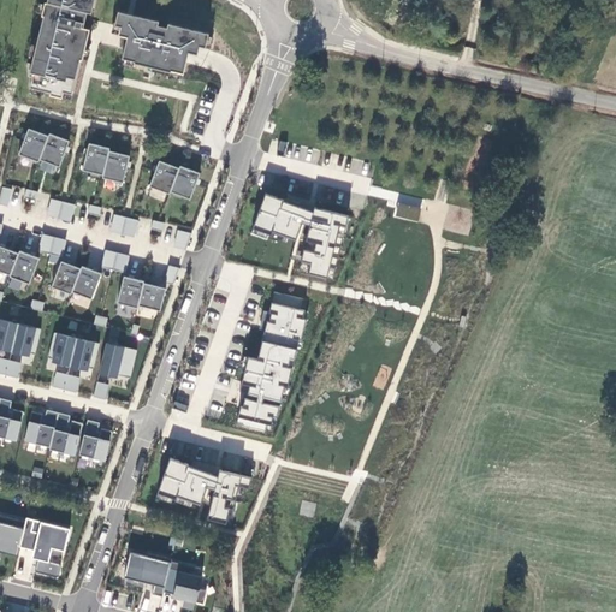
[(43,0),(43,5),(41,4),(37,18),(40,19),(25,78),(29,79),(27,90),(47,95),(47,99),(59,101),(60,95),(69,96),(76,63),(81,63),(88,31),(77,29),(78,25),(81,25),(83,15),(87,16),(90,0),(43,0)]
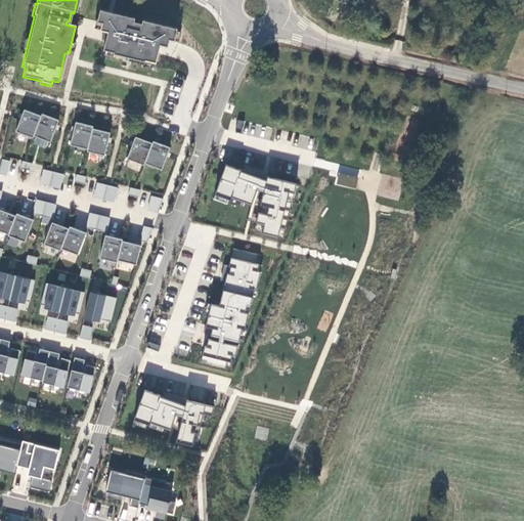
[(132,19),(97,11),(94,24),(98,25),(97,33),(104,34),(100,52),(112,54),(111,55),(142,63),(142,61),(154,64),(158,46),(165,48),(167,41),(176,43),(178,33),(174,32),(174,30),(139,22),(139,25),(131,23),(132,19)]
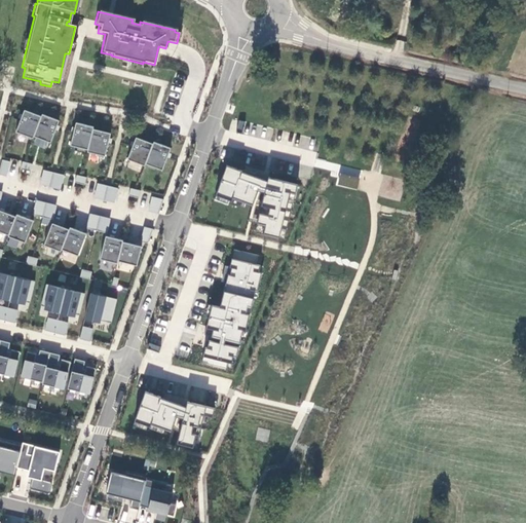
[(41,116),(24,109),(15,132),(33,138),(34,136),(41,116)]
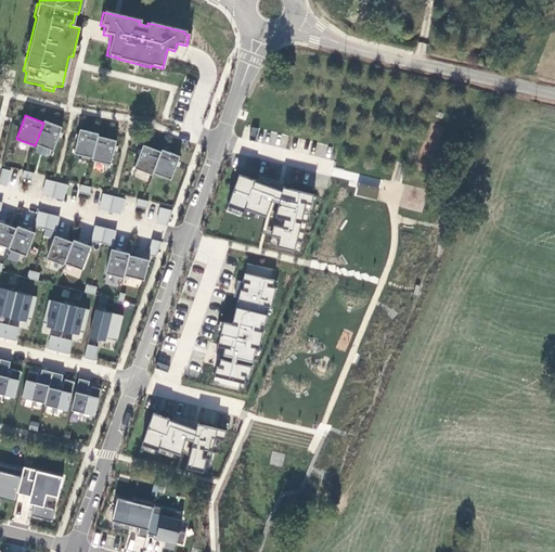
[(36,143),(53,151),(63,127),(44,120),(43,123),(36,143)]
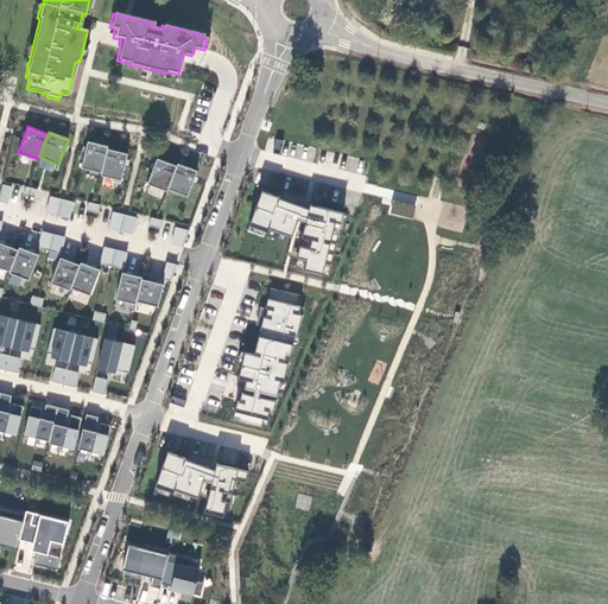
[(108,146),(88,141),(82,167),(102,172),(108,148),(108,146)]
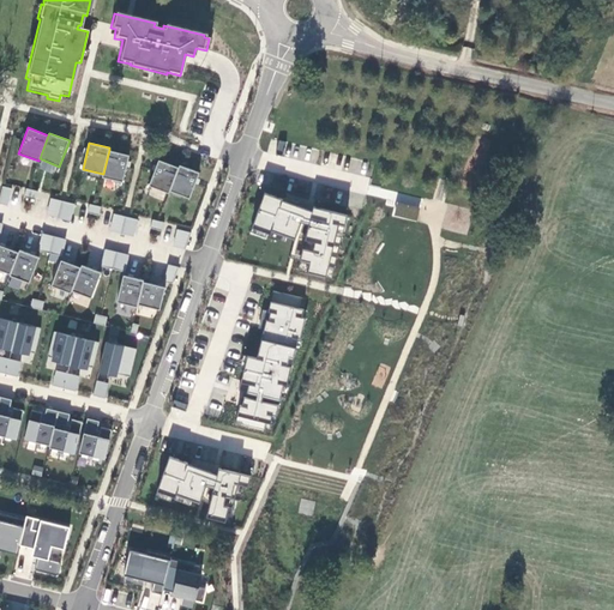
[(286,146),(278,144),(275,158),(282,161),(286,146)]
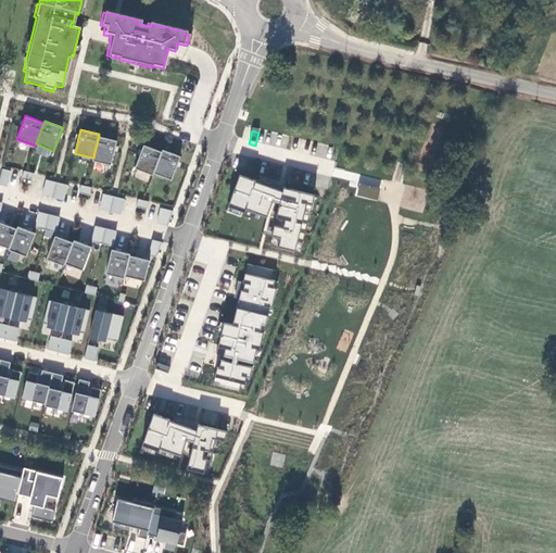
[(112,164),(117,140),(99,136),(93,158),(92,160),(112,164)]
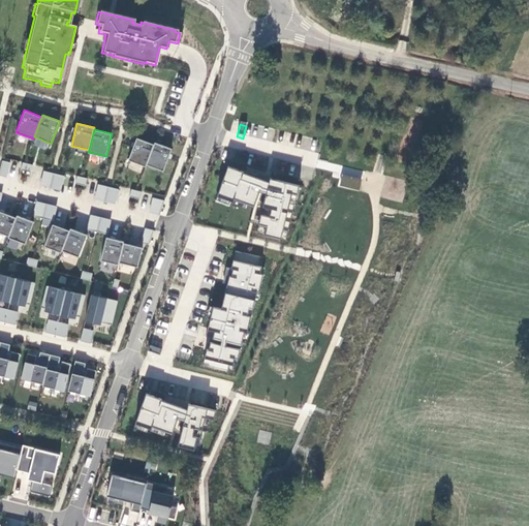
[(154,144),(137,137),(128,159),(146,166),(147,164),(154,144)]
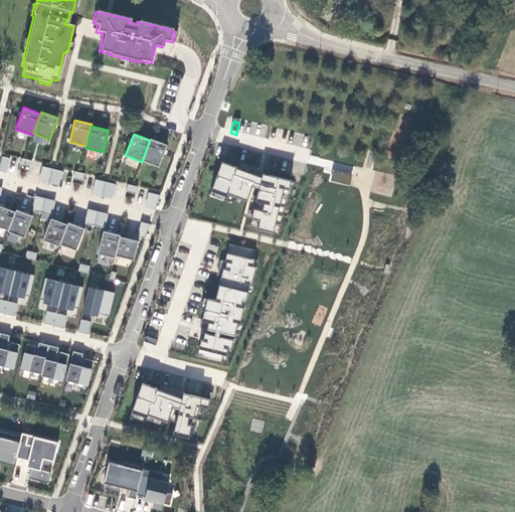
[(159,166),(168,144),(151,138),(150,140),(143,160),(159,166)]
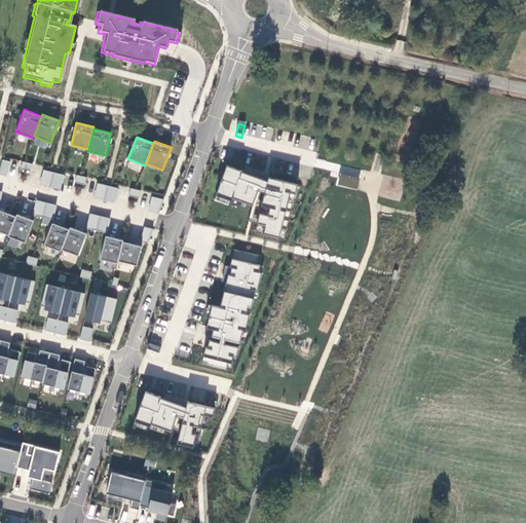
[(10,161),(2,160),(0,169),(0,175),(7,177),(10,161)]
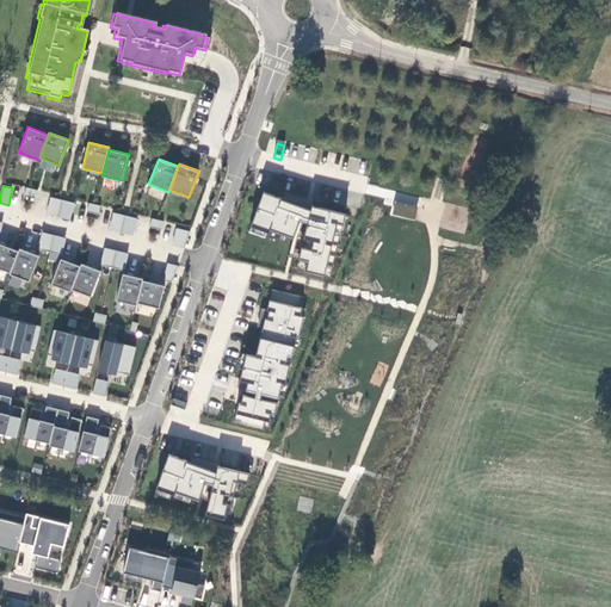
[(278,198),(261,192),(250,227),(267,233),(267,230),(291,239),(297,221),(306,223),(295,270),(323,276),(326,265),(331,266),(344,214),(310,205),(308,209),(295,204),(296,202),(283,197),(278,198)]
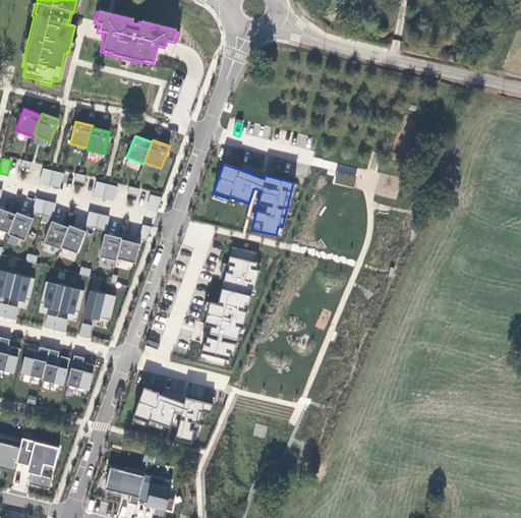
[(43,168),(40,183),(50,185),(53,171),(43,168)]
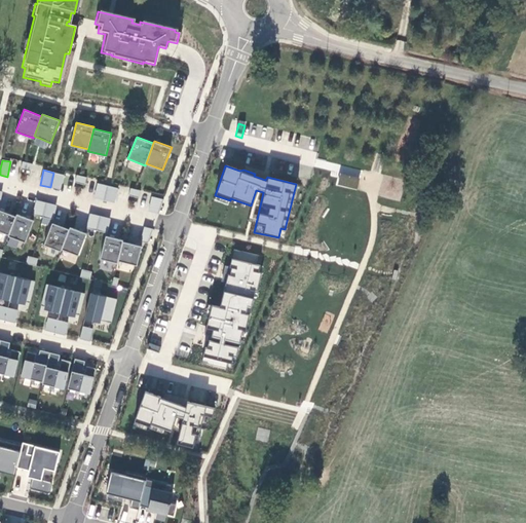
[(50,187),(61,190),(65,175),(53,173),(50,187)]
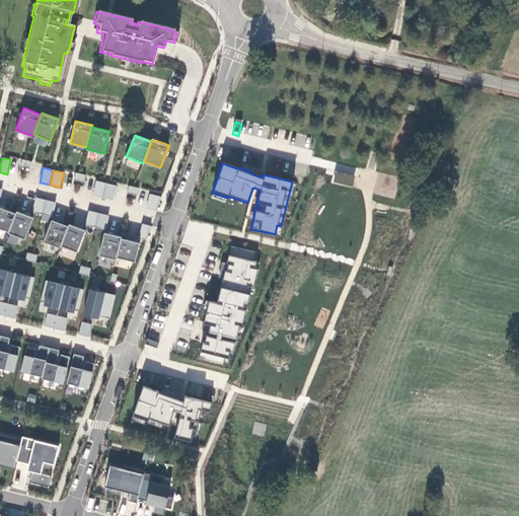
[(72,183),(83,186),(85,177),(74,175),(72,183)]
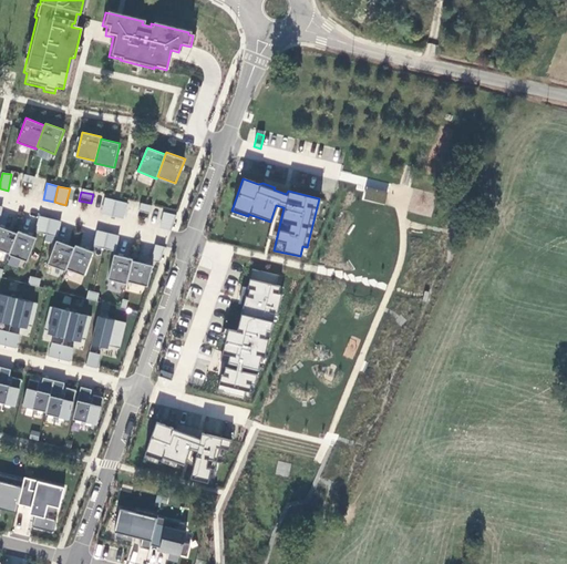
[(101,213),(112,216),(116,200),(105,197),(101,213)]
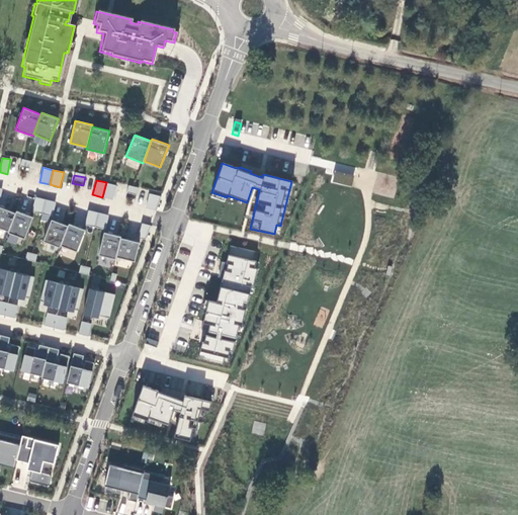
[(102,197),(113,199),(117,185),(106,182),(102,197)]
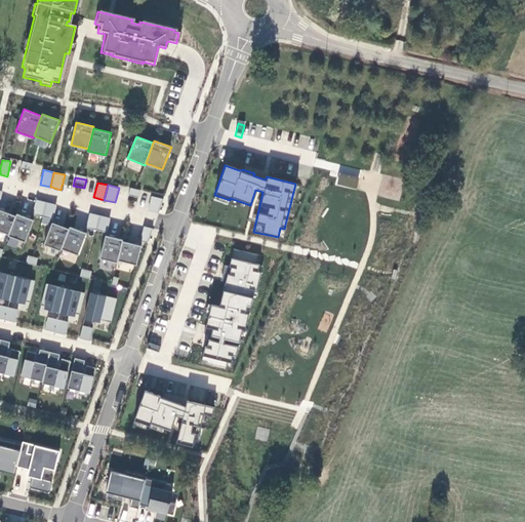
[(130,191),(129,198),(139,199),(140,192),(130,191)]
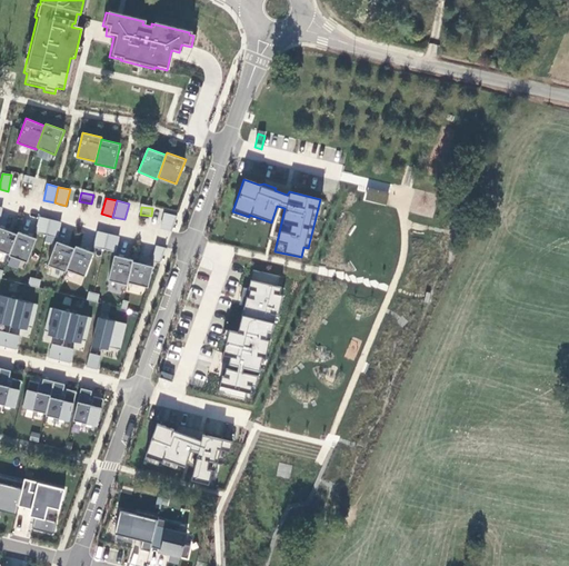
[(160,228),(172,231),(178,215),(165,212),(160,228)]
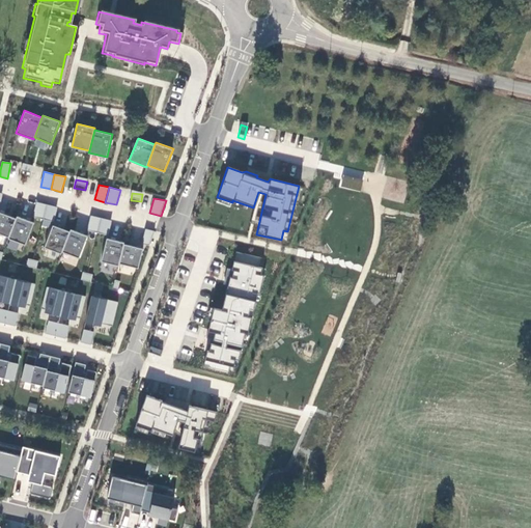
[(47,204),(36,201),(33,217),(44,219),(47,204)]
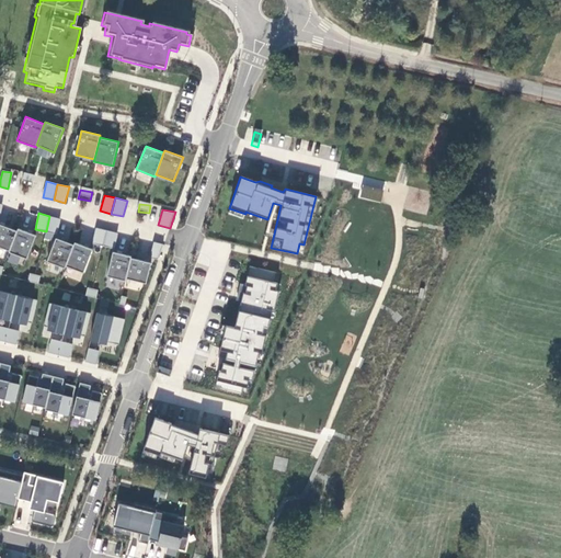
[(57,235),(61,218),(49,216),(46,231),(57,235)]
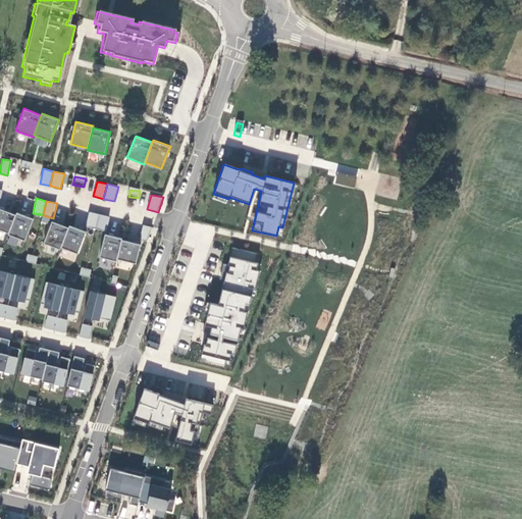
[(16,214),(0,208),(0,229),(9,234),(16,214)]
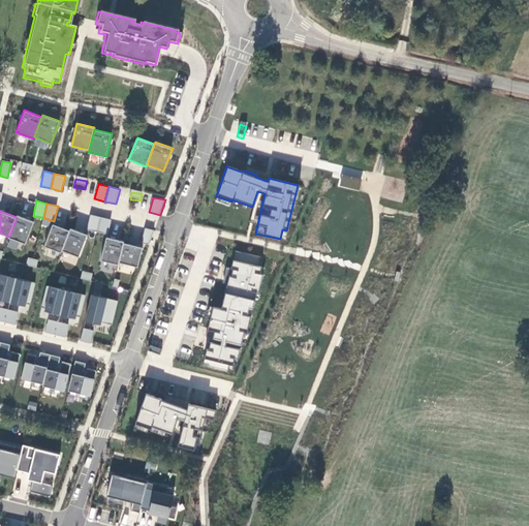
[(101,216),(91,214),(87,229),(98,231),(101,216)]
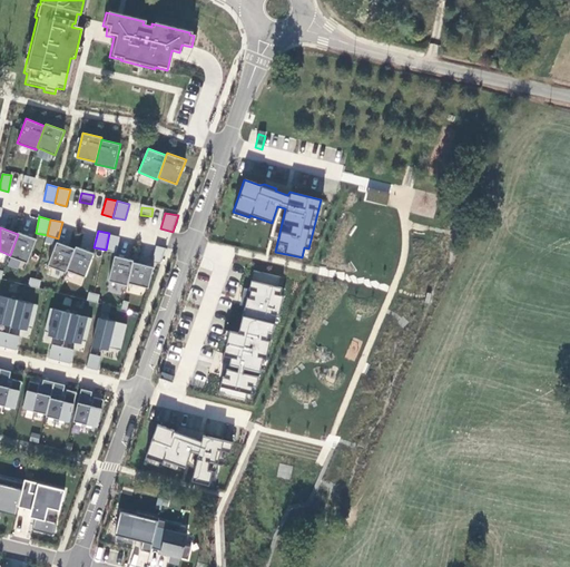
[(28,263),(37,238),(19,232),(18,234),(10,255),(9,256),(28,263)]
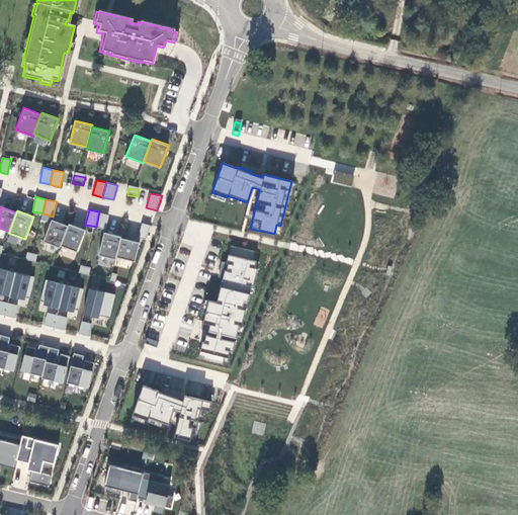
[(106,230),(109,215),(99,211),(96,227),(106,230)]
